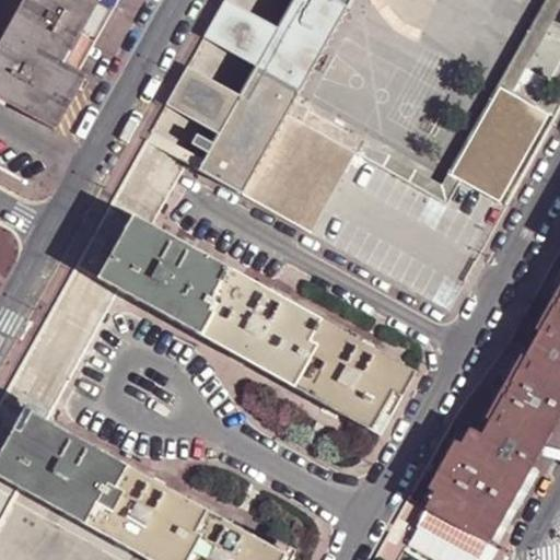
[(81,73),(66,65),(101,0),(26,0),(0,47),(0,98),(58,131),(88,77),(81,73)]
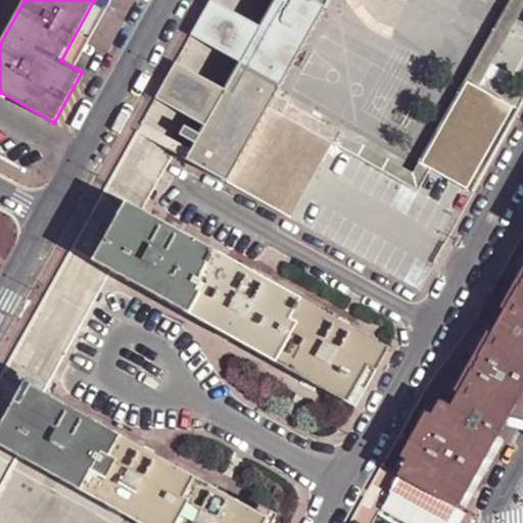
[(94,0),(61,60),(76,68),(113,0),(94,0)]
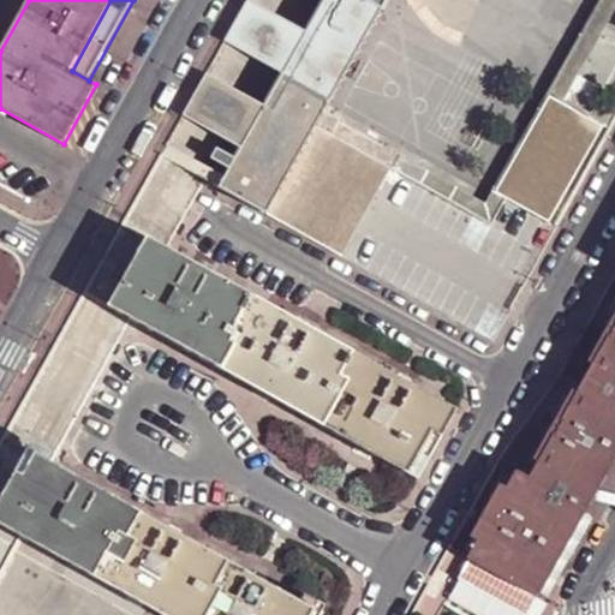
[(344,257),(394,167),(389,165),(396,151),(340,120),(332,133),(317,126),(324,112),(381,10),(384,12),(387,7),(383,6),(387,0),(323,0),(306,31),(249,0),(248,0),(226,42),(282,73),(266,106),(208,73),(184,117),(242,148),(220,187),(344,257)]
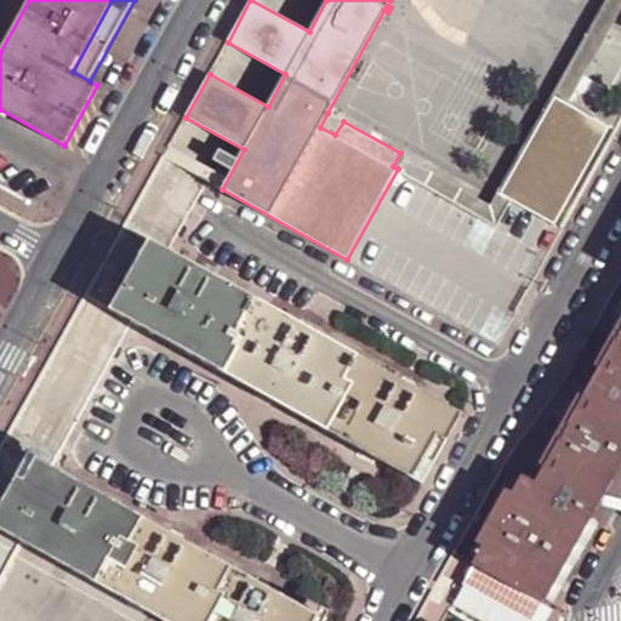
[(611,125),(619,129),(620,123),(620,91),(586,73),(620,9),(620,0),(608,0),(556,93),(611,125)]
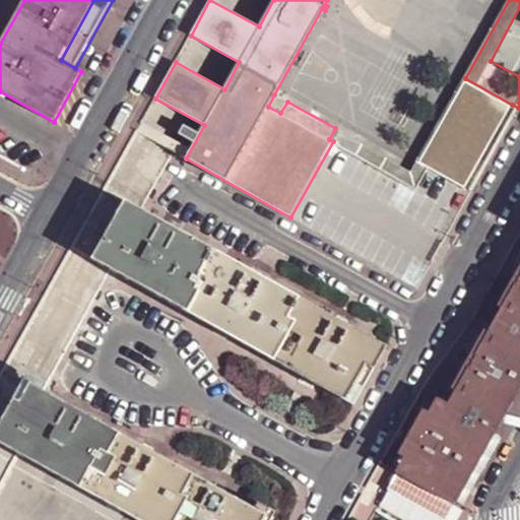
[(465,78),(420,160),(429,166),(466,186),(512,105),(465,78)]
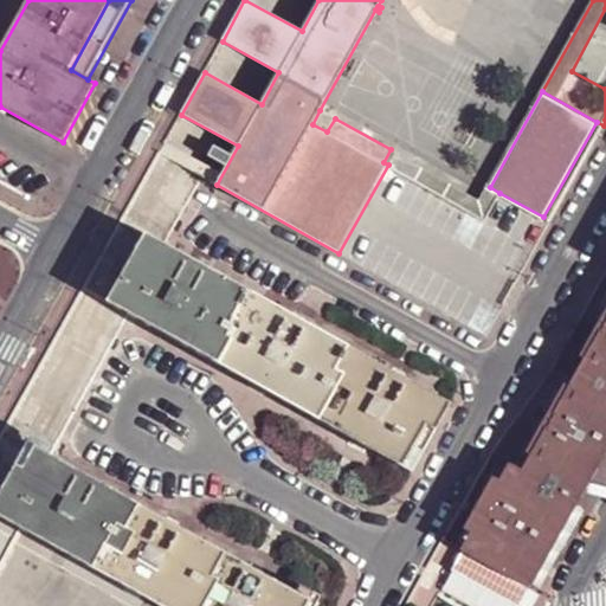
[(320,110),(313,124),(327,131),(335,118),(320,110)]
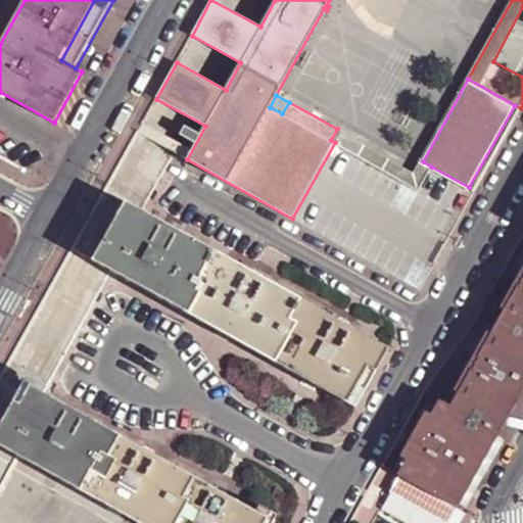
[(337,129),(331,140),(335,142),(419,189),(425,178),(337,129)]
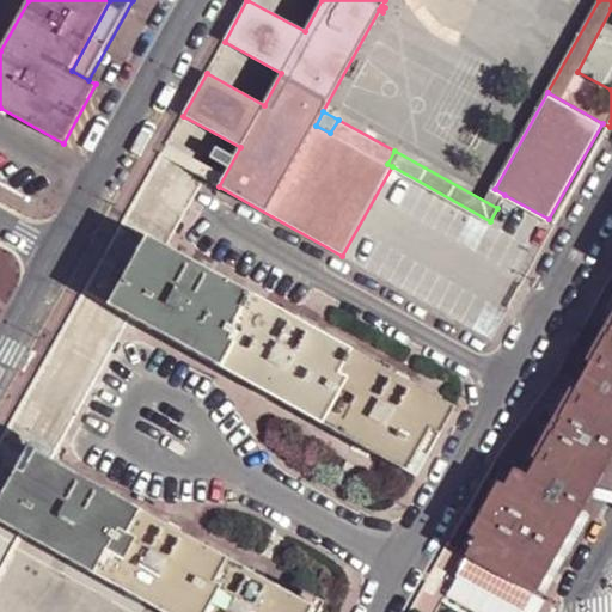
[(147,236),(109,305),(130,319),(164,336),(203,357),(216,334),(220,335),(227,324),(232,326),(251,294),(166,246),(147,236)]
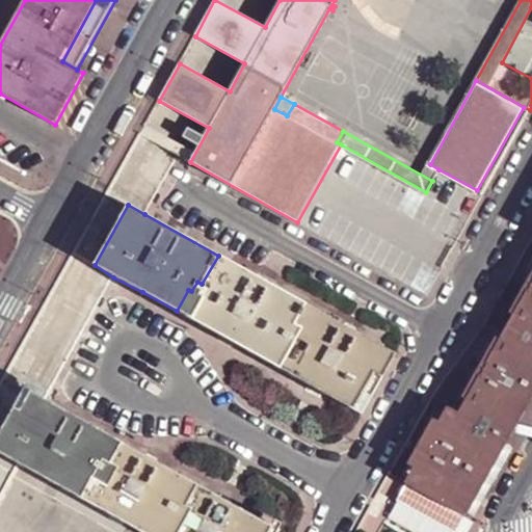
[(303,302),(218,256),(202,284),(197,282),(191,291),(188,290),(177,311),(228,340),(277,368),(290,346),(286,344),(291,335),(287,333),(303,302)]
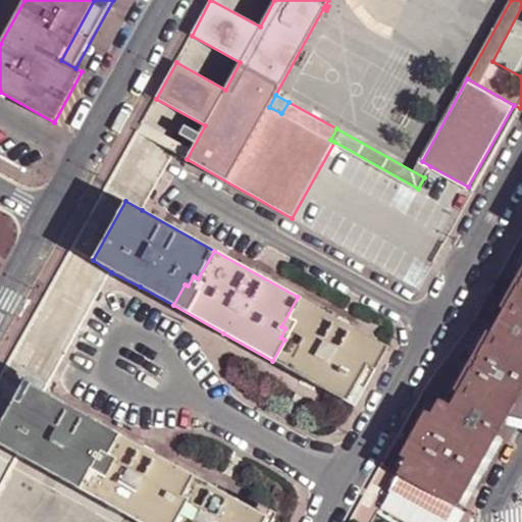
[(521,272),(521,271),(514,284),(516,285),(476,356),(474,355),(467,368),(469,369),(448,405),(437,399),(397,473),(399,475),(455,507),(456,508),(460,500),(480,463),(493,439),(509,412),(521,390),(521,388),(521,272)]
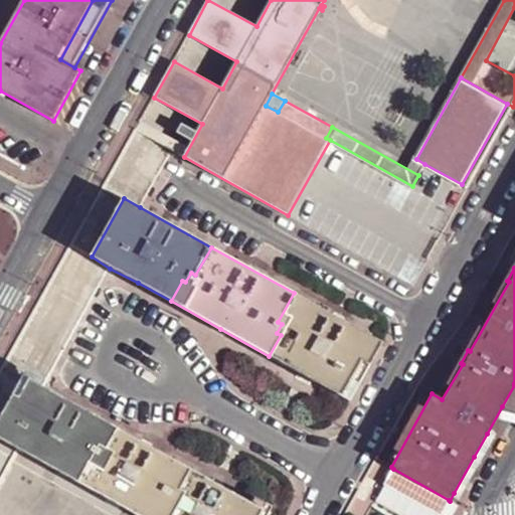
[(349,400),(381,342),(294,293),(278,322),(282,324),(277,333),(281,335),(269,356),(311,379),(349,400)]
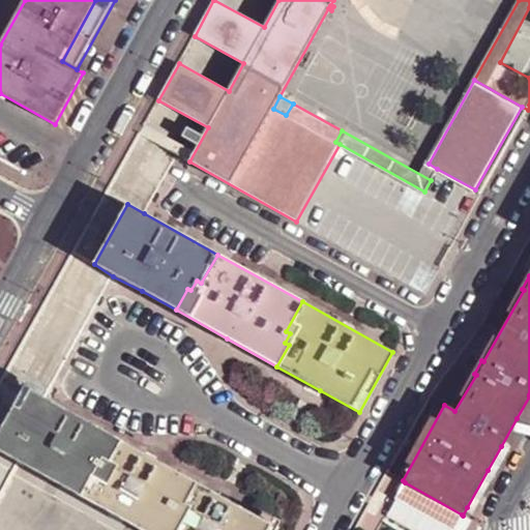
[(25,386),(0,431),(0,450),(6,454),(21,463),(39,473),(119,518),(141,529),(274,529),(276,527),(46,398),(25,386)]
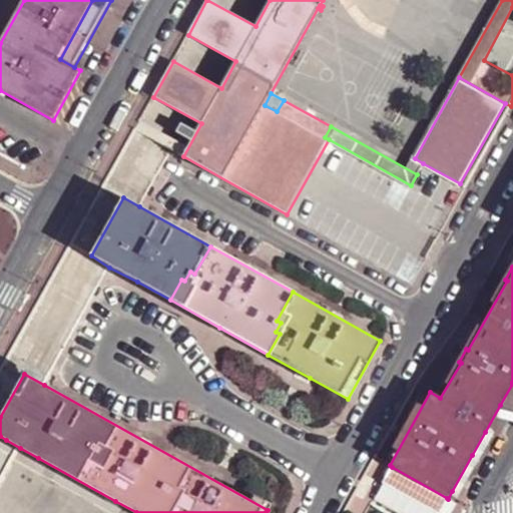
[(384,481),(439,512),(447,498),(392,467),(384,481)]
